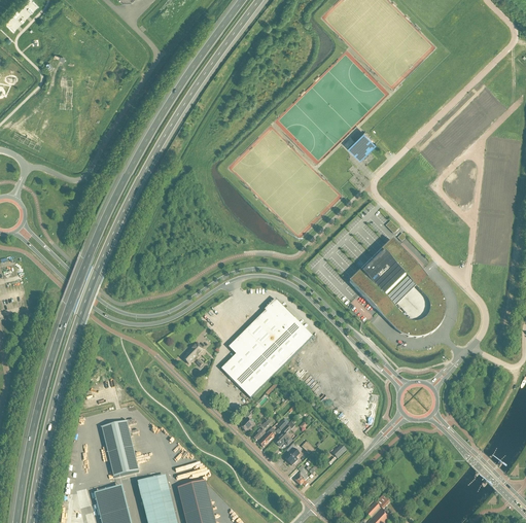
[(512,86),(509,90),(515,96),(517,93),(512,86)]
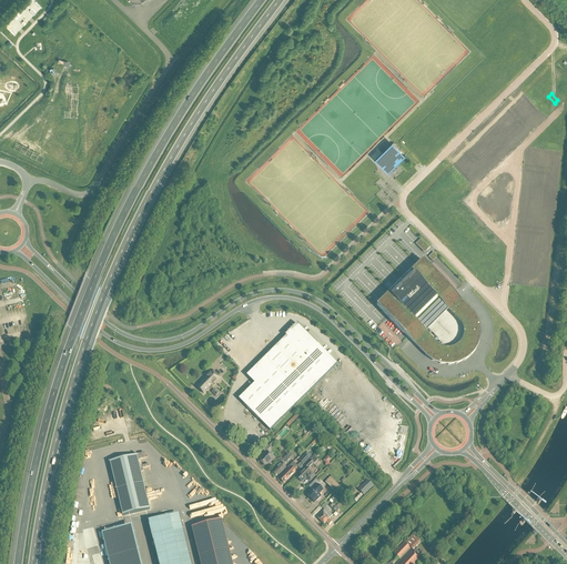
[(524,94),(517,102),(520,104),(527,98),(524,94)]
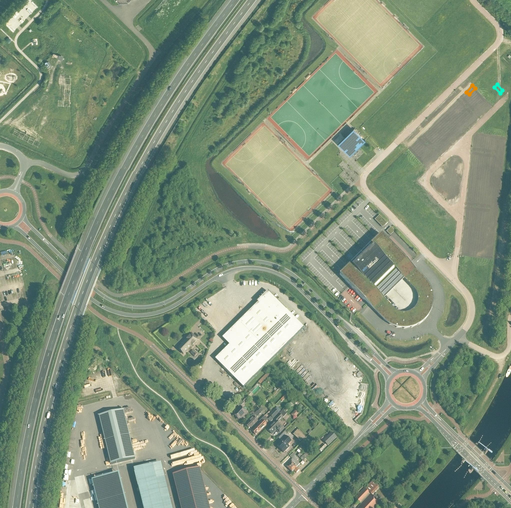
[(494,87),(491,90),(497,95),(500,93),(494,87)]
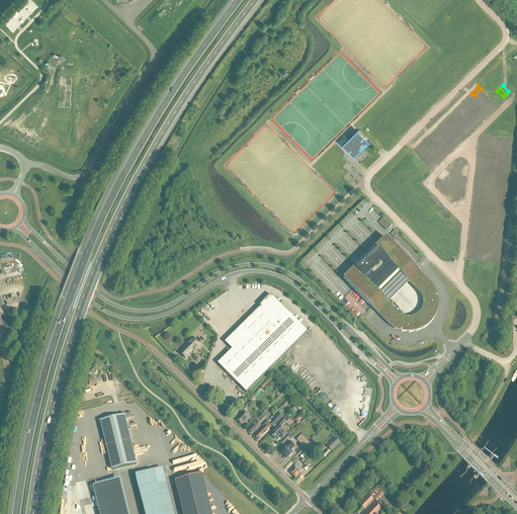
[(481,89),(475,95),(477,98),(483,92),(481,89)]
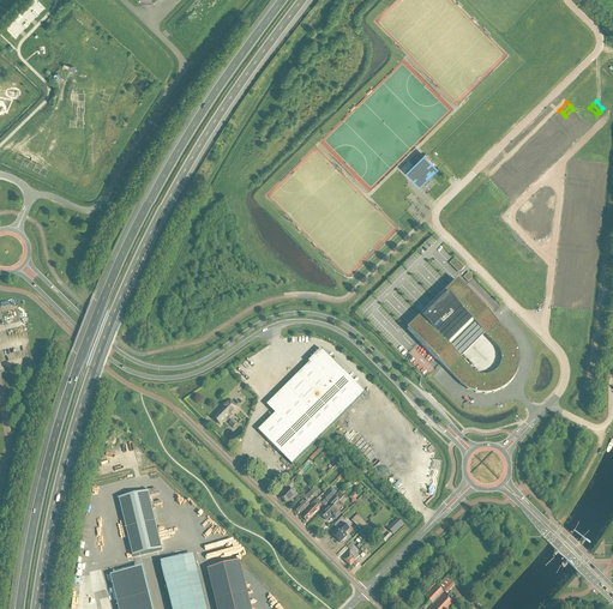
[(589,108),(587,112),(593,118),(596,114),(589,108)]
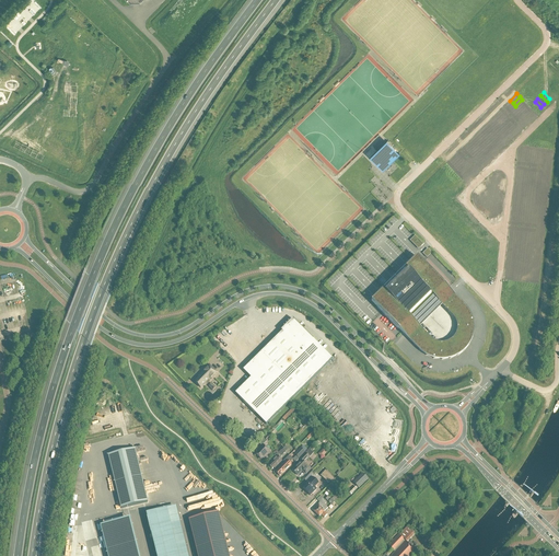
[(535,102),(532,104),(537,111),(540,107),(535,102)]
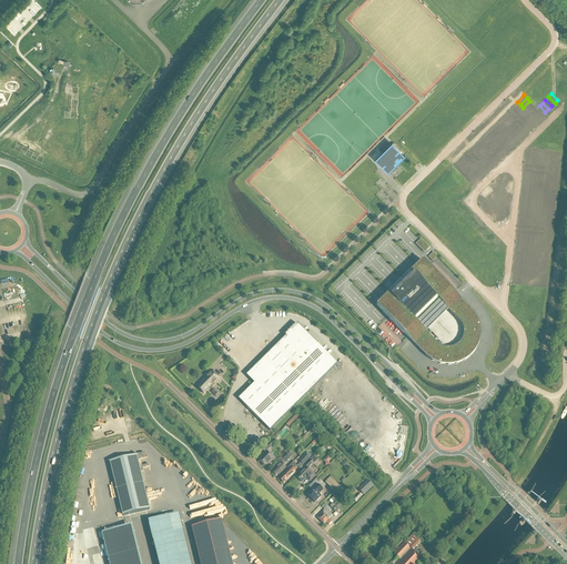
[(539,106),(536,109),(537,110),(542,116),(545,112),(539,106)]
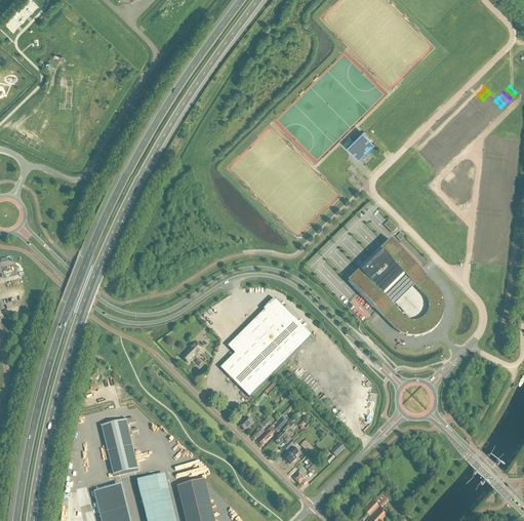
[(496,102),(491,107),(495,111),(500,107),(496,102)]
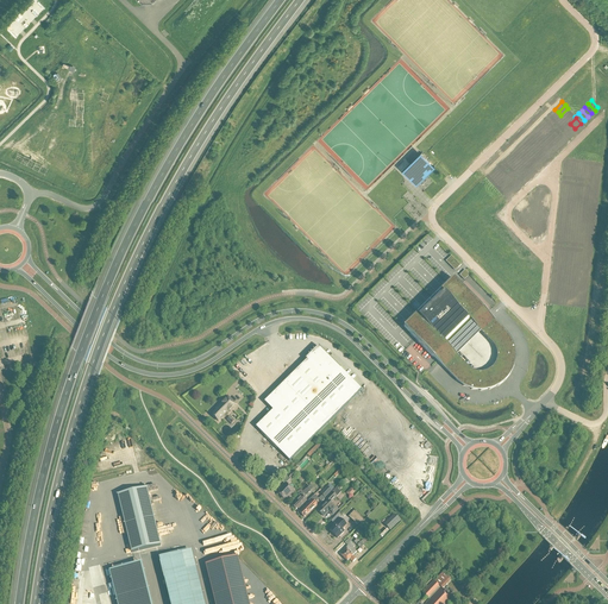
[(405,155),(396,163),(406,172),(407,171),(412,176),(419,170),(421,171),(421,172),(421,174),(433,162),(432,162),(431,161),(431,162),(425,155),(426,153),(420,148),(412,156),(413,157),(409,159),(409,158),(408,158),(405,155)]
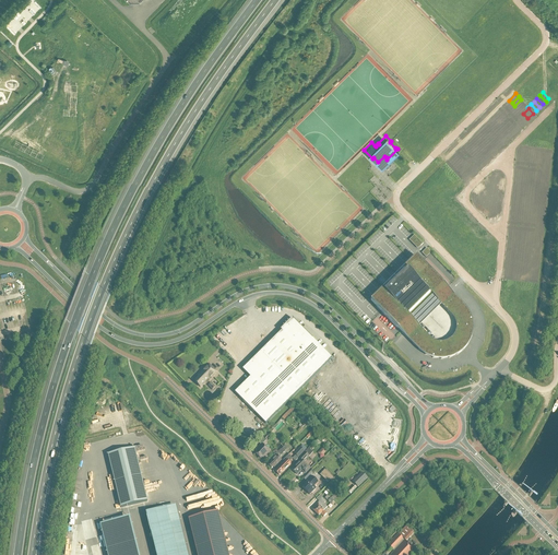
[(461,165),(455,170),(459,174),(464,168),(461,165)]
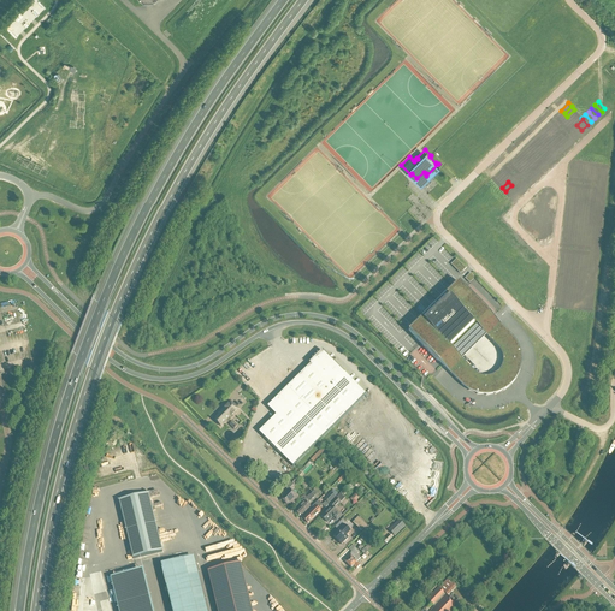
[(512,185),(506,191),(509,195),(515,189),(512,185)]
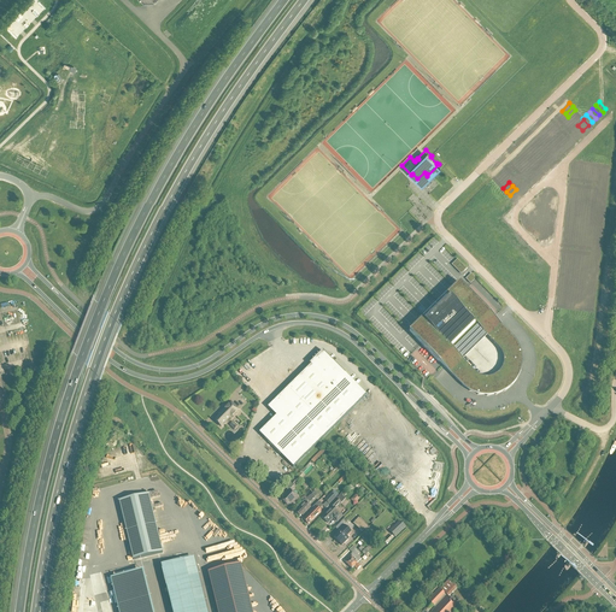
[(516,189),(510,195),(512,199),(514,198),(518,193),(520,192),(516,189)]
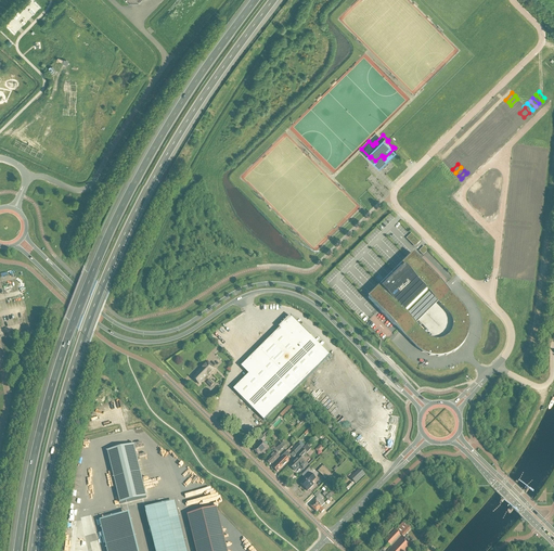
[(436,188),(430,193),(434,196),(439,191),(436,188)]
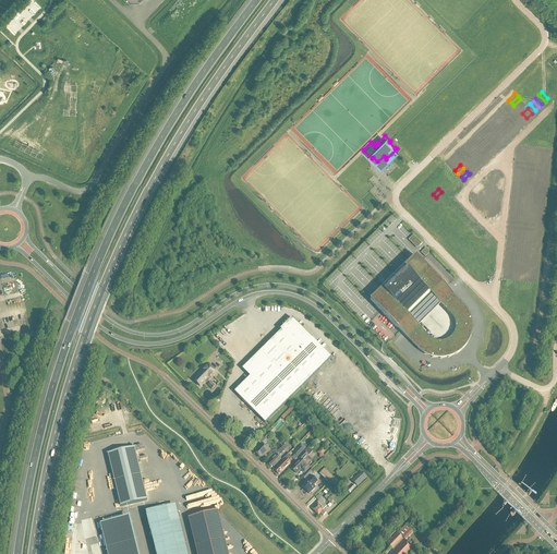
[(477,195),(481,199),(486,193),(483,190),(477,195)]
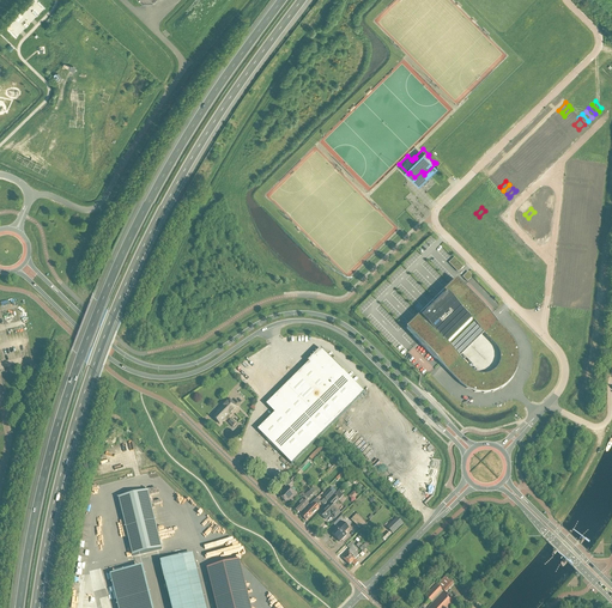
[(507,229),(500,235),(503,238),(510,232),(507,229)]
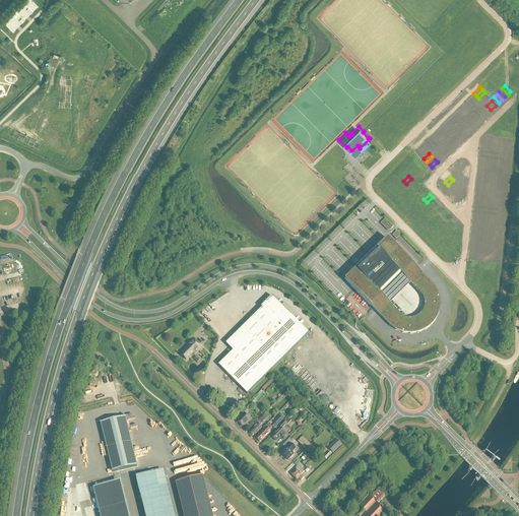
[(381,219),(389,227),(393,222),(386,214),(381,219)]
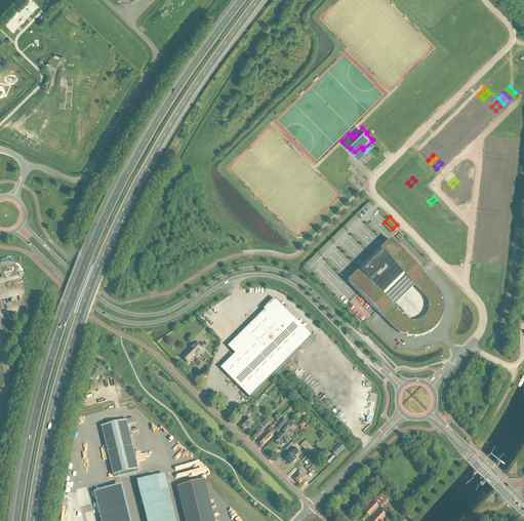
[(457,219),(454,223),(459,229),(462,226),(457,219)]
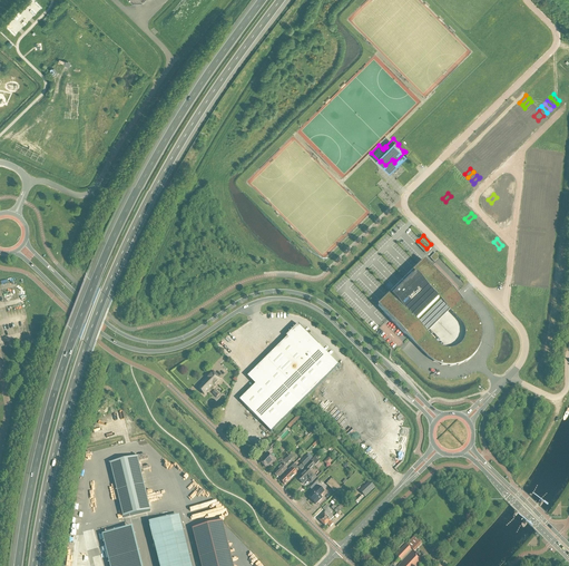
[(518,240),(516,244),(525,249),(527,245),(527,244),(523,243),(520,241),(518,240)]
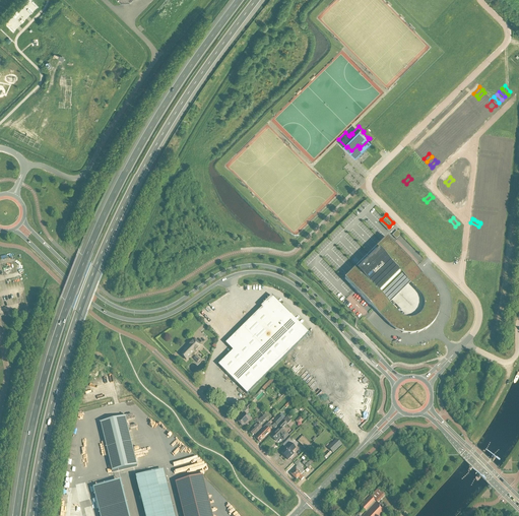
[(450,220),(447,223),(453,229),(455,227),(450,220)]
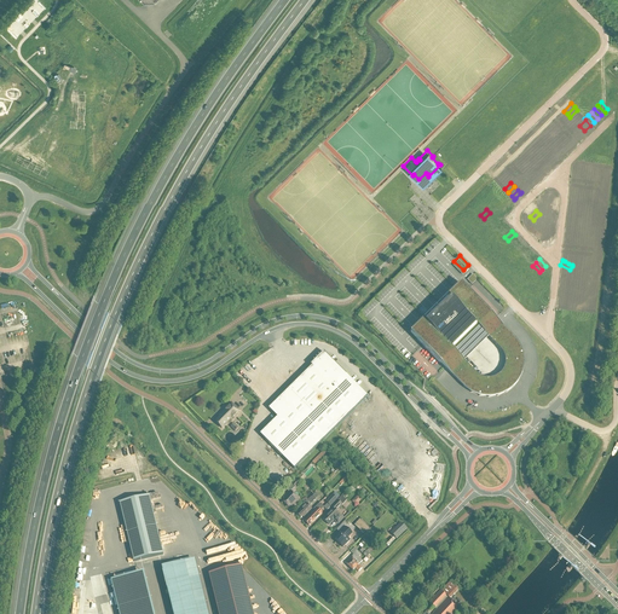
[(530,264),(524,270),(533,278),(539,272),(532,266),(530,264)]
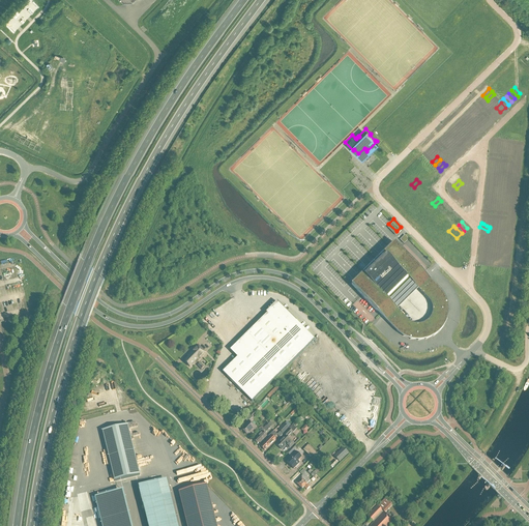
[(401,235),(405,239),(409,235),(405,231),(401,235)]
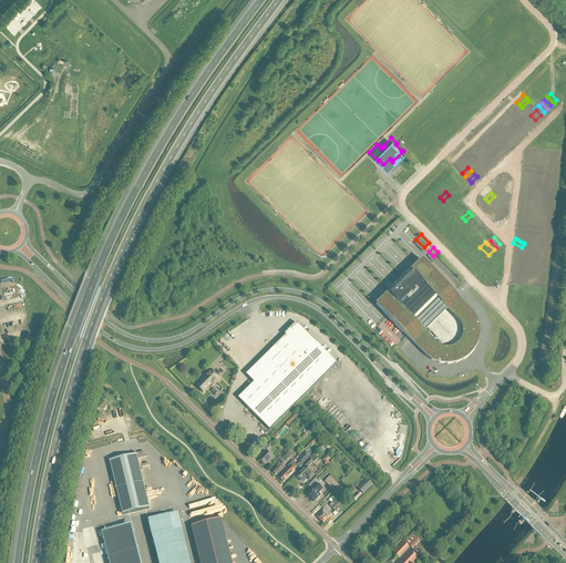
[(430,266),(429,265),(428,263),(421,256),(409,268),(412,270),(389,293),(387,290),(374,302),(386,313),(388,315),(389,316),(392,320),(393,320),(395,323),(401,329),(407,334),(407,335),(411,338),(412,339),(413,340),(417,344),(418,345),(419,346),(423,348),(424,349),(423,351),(424,351),(429,352),(431,354),(430,356),(431,356),(436,357),(438,357),(438,359),(439,359),(444,359),(445,359),(445,360),(448,360),(452,359),(453,358),(454,359),(455,359),(460,357),(462,356),(462,357),(463,356),(467,352),(469,351),(470,350),(473,346),(474,345),(473,344),(474,343),(476,338),(477,337),(476,336),(476,335),(477,330),(479,330),(479,328),(476,328),(476,327),(477,321),(477,320),(475,320),(475,319),(474,314),(474,313),(472,313),(471,311),(470,307),(470,306),(467,307),(466,306),(464,302),(463,299),(463,300),(462,299),(459,295),(458,294),(456,293),(453,289),(448,284),(434,269),(432,268),(430,266)]
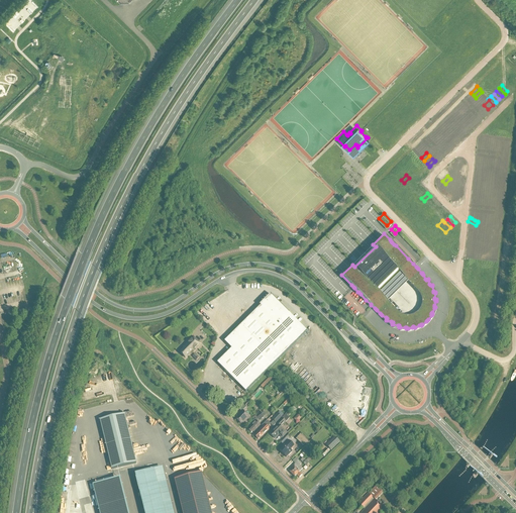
[(477,258),(476,259),(479,262),(486,254),(483,251),(480,254),(478,255),(477,258)]
